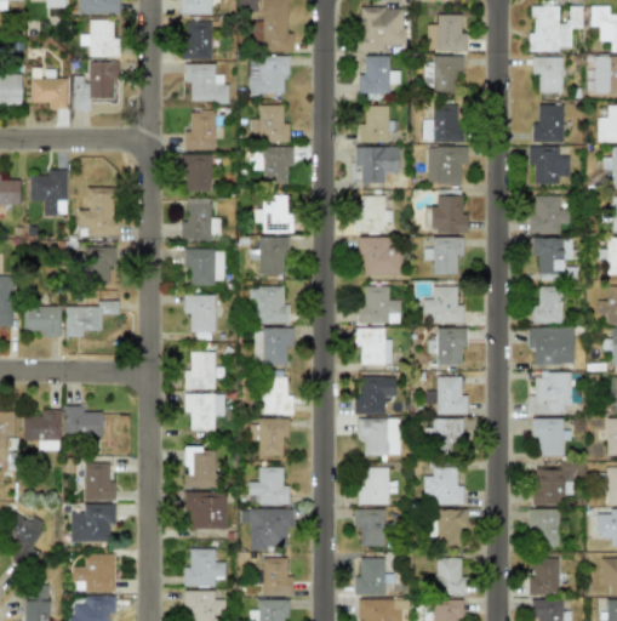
[(79,0),(80,13),(120,13),(120,0),(79,0)]
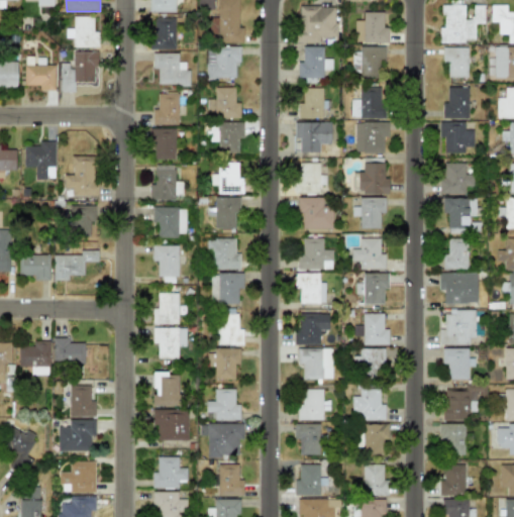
[(177,12),(177,0),(150,0),(150,11),(177,12)]
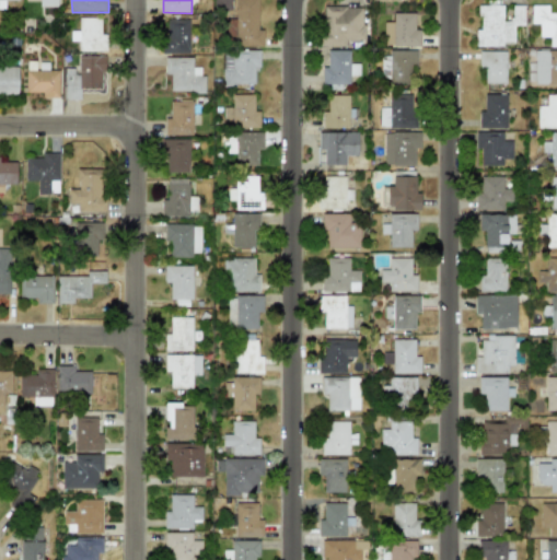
[(216,0),(216,10),(233,10),(233,0),(216,0)]
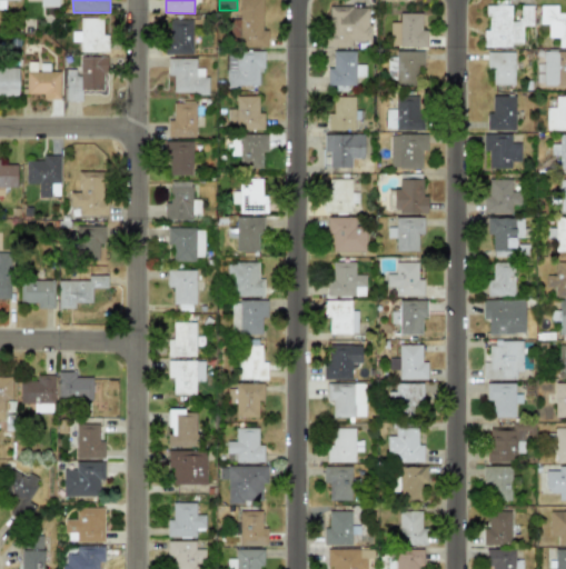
[(266,0),(241,0),(242,19),(232,19),(232,38),(241,38),(241,47),(267,47),(266,0)]
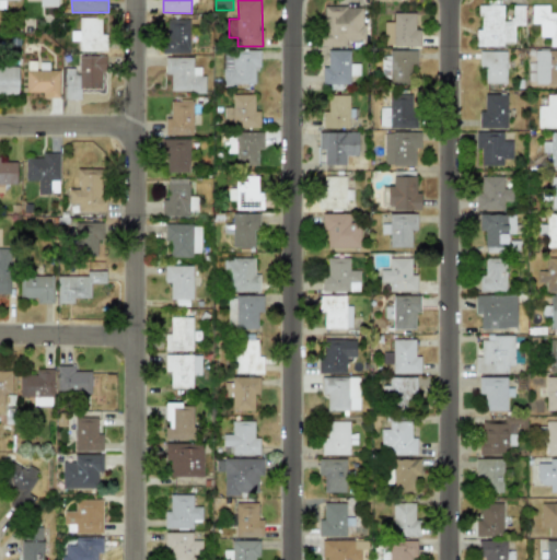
[(478,46),(517,46),(517,25),(529,25),(529,6),(514,6),(514,16),(506,16),(506,4),(482,4),(482,31),(478,31),(478,46)]
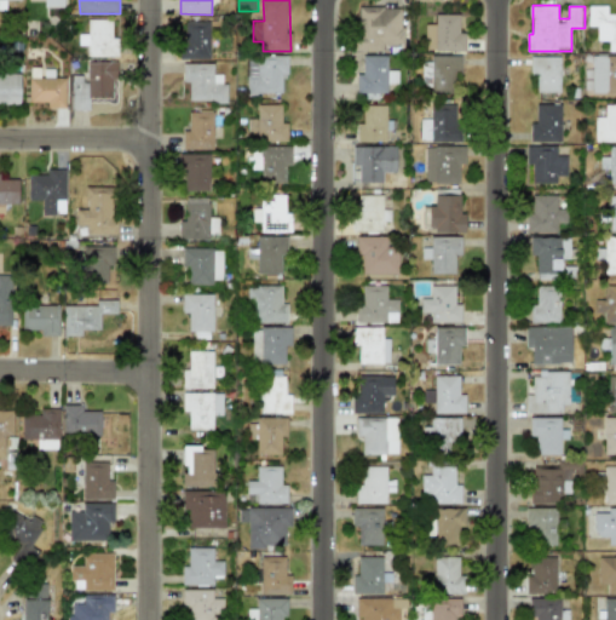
[(615,13),(609,15),(609,6),(589,6),(589,27),(599,27),(599,42),(611,42),(611,51),(615,51),(615,13)]
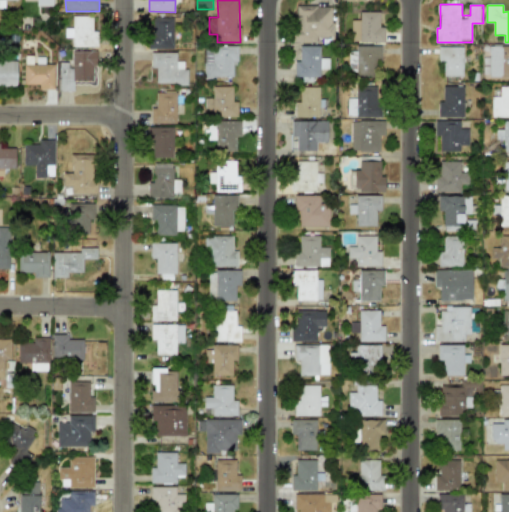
[(297,43),(318,42),(318,37),(335,36),(334,6),(296,7),(297,43)]
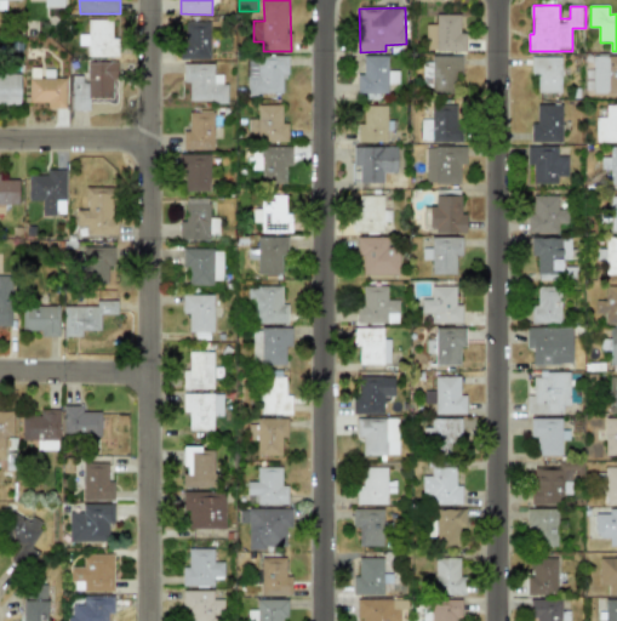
[(428,24),(428,51),(468,51),(468,34),(461,34),(462,15),(438,15),(438,24),(428,24)]
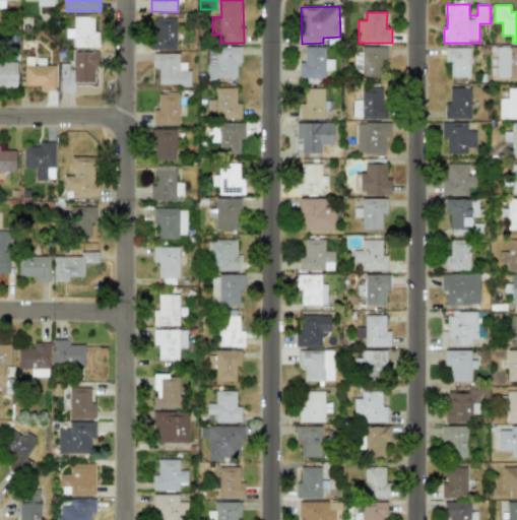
[(95,17),(76,16),(75,29),(67,29),(67,38),(75,38),(75,47),(102,48),(102,33),(95,31),(95,17)]
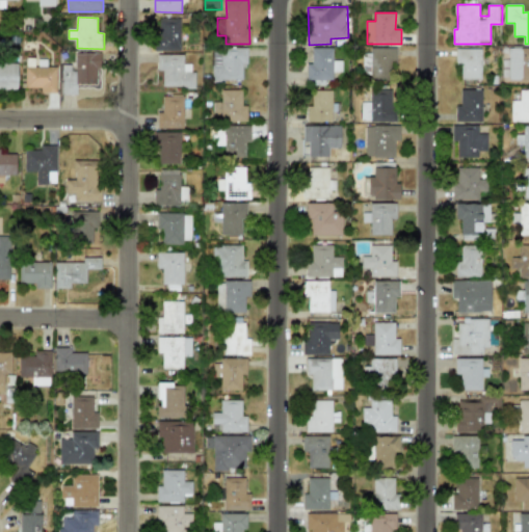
[(182,51),(182,20),(160,19),(159,51),(182,51)]
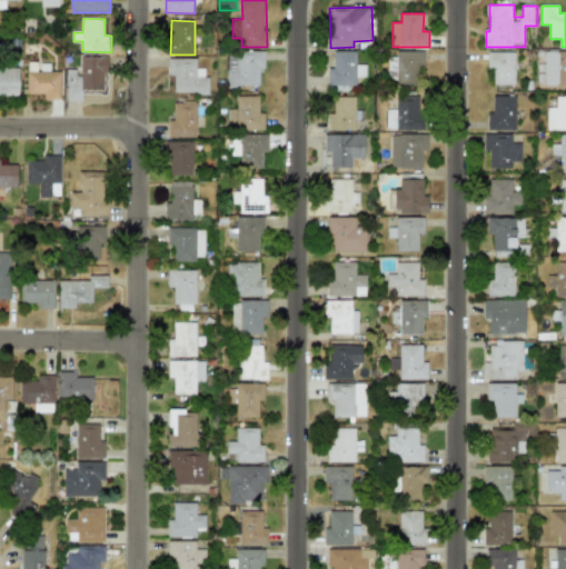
[(228,86),(260,87),(261,69),(266,69),(267,51),(239,51),(238,70),(229,70),(228,86)]
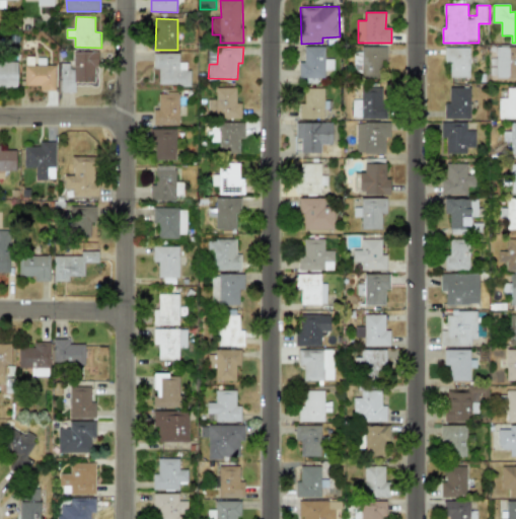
[(326,47),(305,47),(306,62),(300,62),(301,78),(326,78),(326,70),(336,70),(335,59),(326,59),(326,47)]
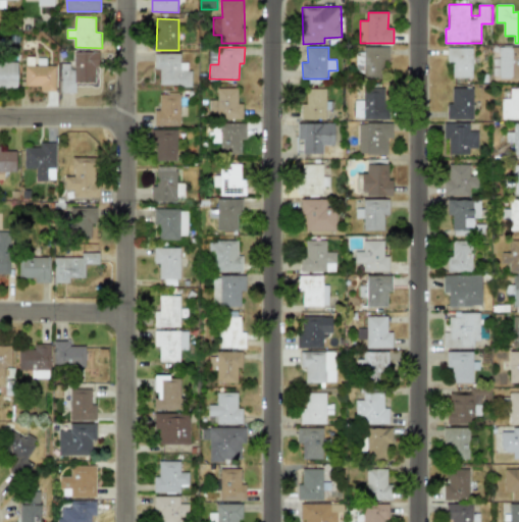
[(474,77),(474,47),(449,47),(449,63),(454,63),(454,77),(474,77)]
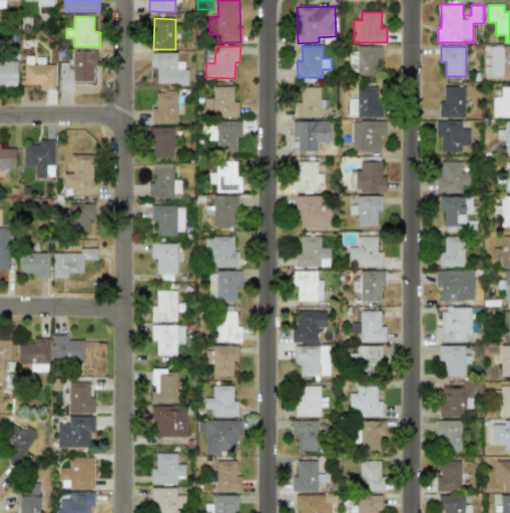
[(492,77),(509,77),(509,46),(492,46),(492,77)]
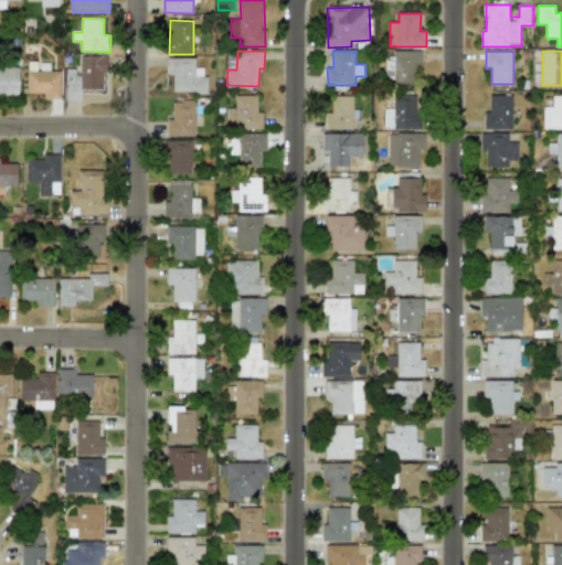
[(388,78),(394,78),(395,89),(416,88),(416,66),(423,66),(423,52),(386,53),(388,78)]
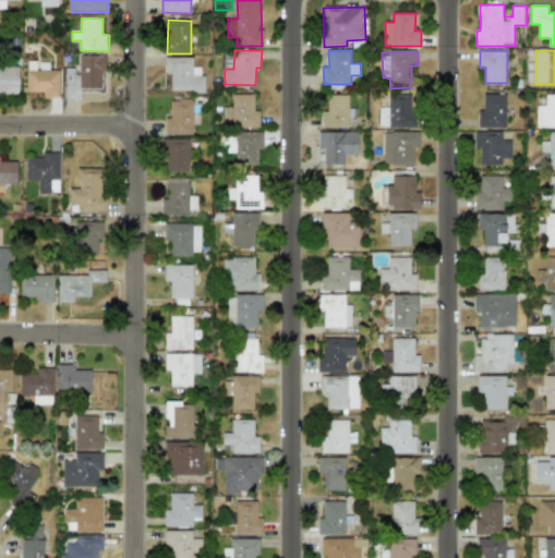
[(81,56),(81,68),(67,68),(67,100),(83,100),(83,88),(106,88),(106,57),(81,56)]
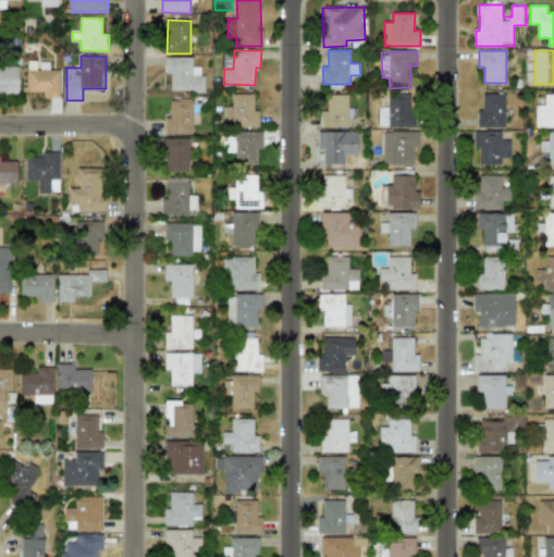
[(205,93),(206,67),(194,67),(194,58),(167,57),(167,74),(172,74),(172,91),(205,93)]
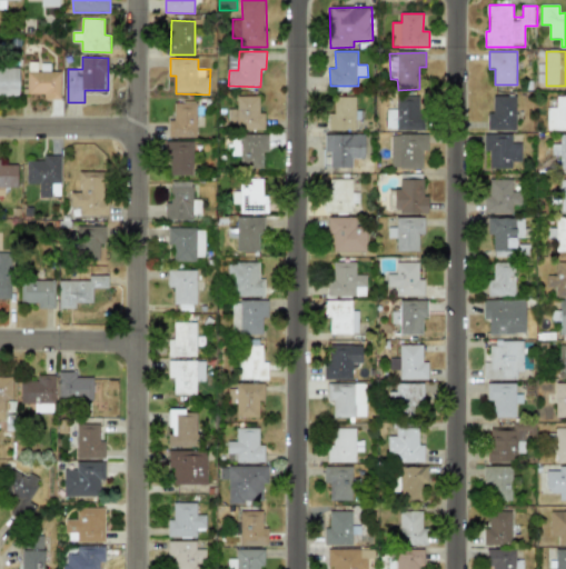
[(62,100),(62,71),(51,71),(51,62),(29,62),(29,93),(46,93),(46,99),(62,100)]
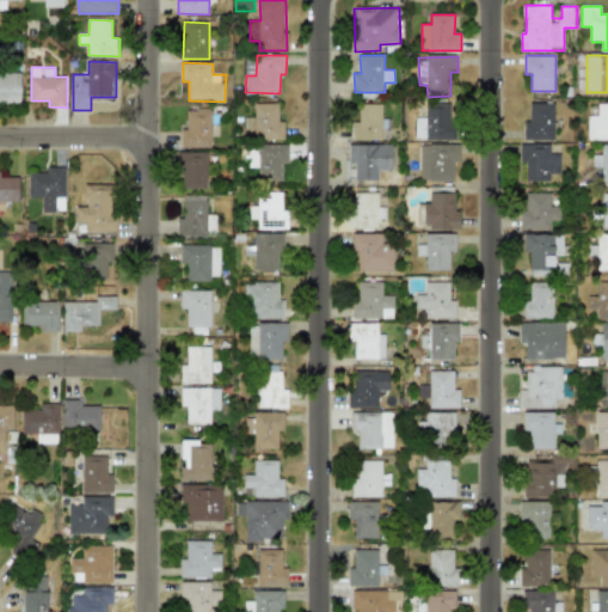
[(23,74),(0,73),(0,103),(23,104),(23,74)]
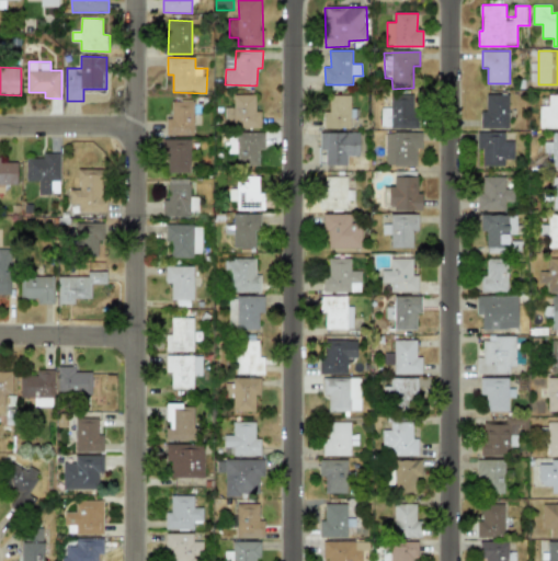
[(511,95),(487,94),(487,111),(482,111),(482,128),(510,129),(511,95)]
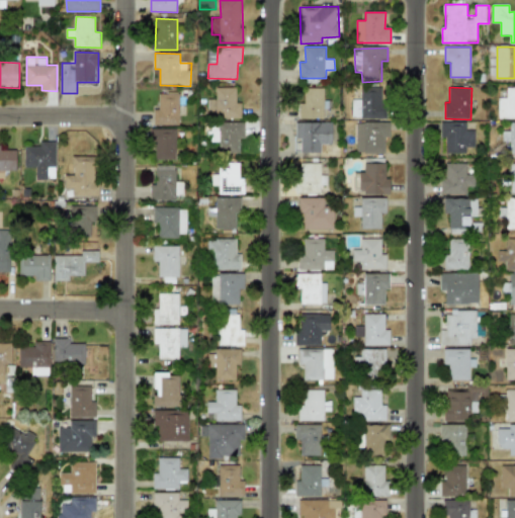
[(499,118),(514,118),(514,87),(508,88),(507,98),(499,98),(499,118)]
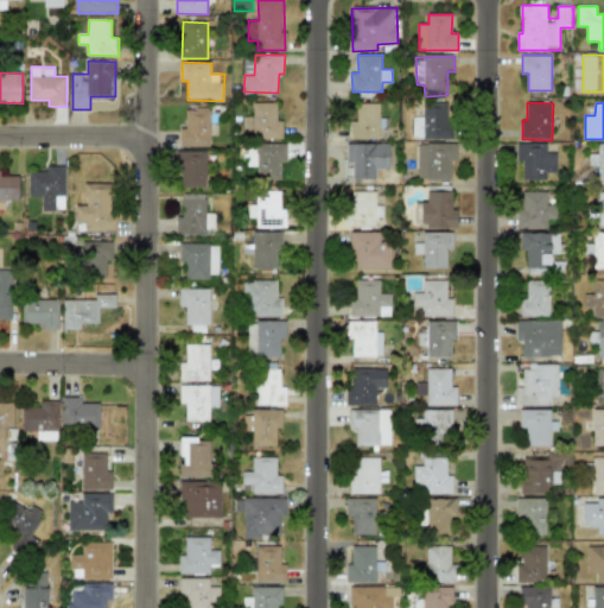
[(284,139),(284,121),(278,121),(279,103),(255,103),(254,116),(246,116),(245,128),(256,128),(256,139),(284,139)]
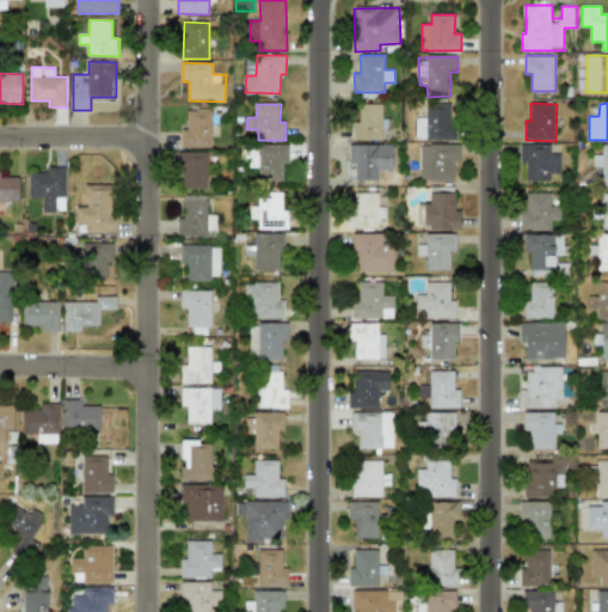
[(384,104),(360,104),(361,122),(354,122),(355,140),(384,140),(384,104)]
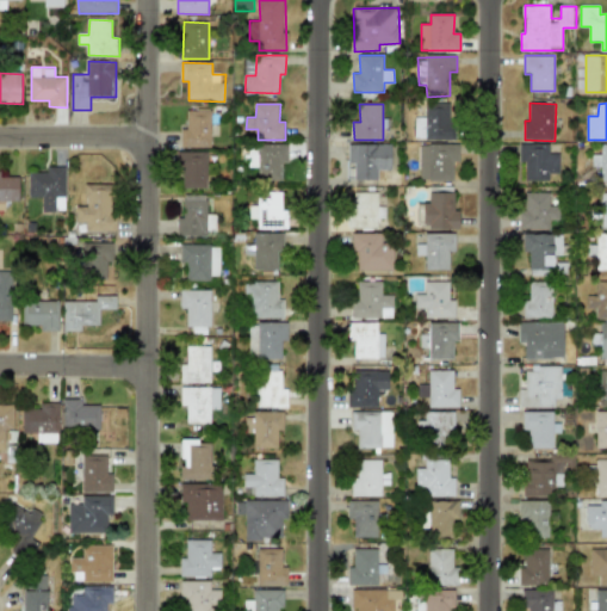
[(451,139),(452,104),(427,104),(426,139),(451,139)]
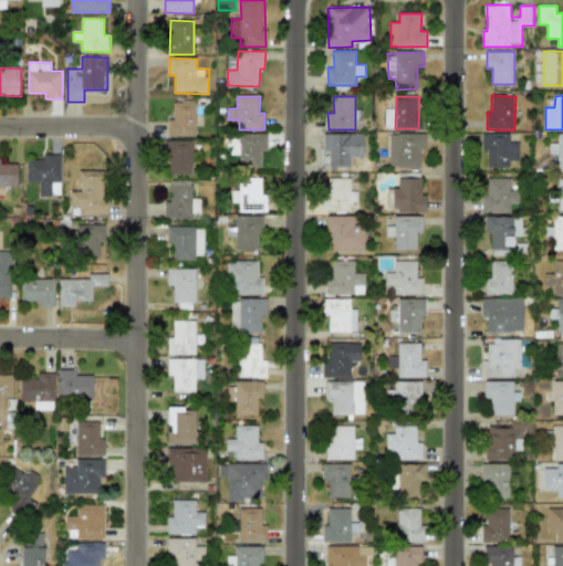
[(174,102),(174,118),(169,118),(169,137),(197,137),(197,102),(174,102)]
